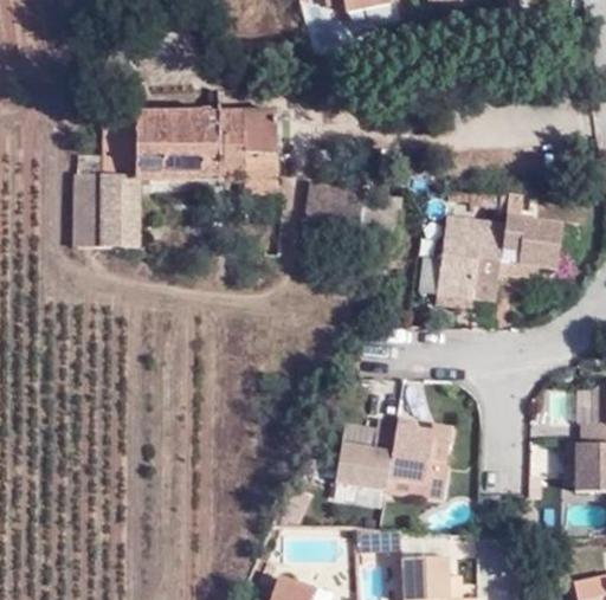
[(328,0),(329,2),(341,0),(347,0),(348,10),(393,1),(393,0),(328,0)]
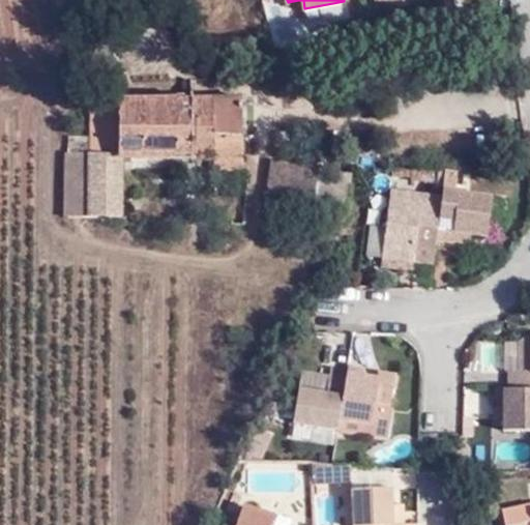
[(117,100),(88,100),(88,127),(65,126),(64,208),(123,210),(122,150),(213,151),(214,167),(244,168),(242,92),(117,93),(117,100)]
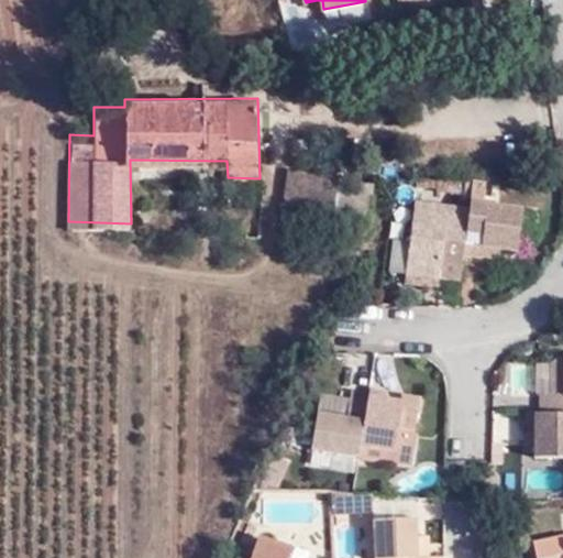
[(374,182),(290,171),(285,203),(333,209),(331,229),(365,234),(374,182)]
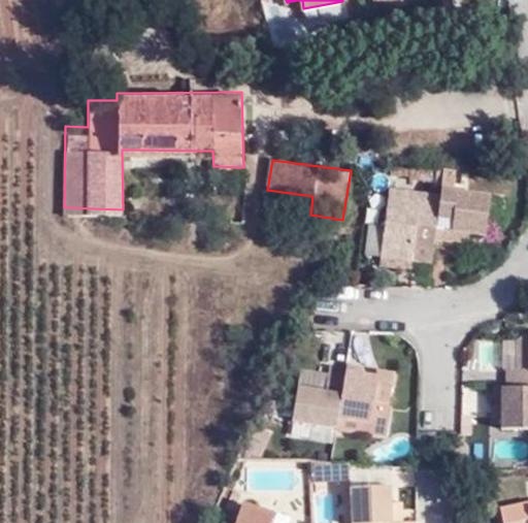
[(455,166),(443,166),(440,194),(435,237),(452,239),(452,229),(470,232),(484,234),(490,194),(452,189),(455,166)]
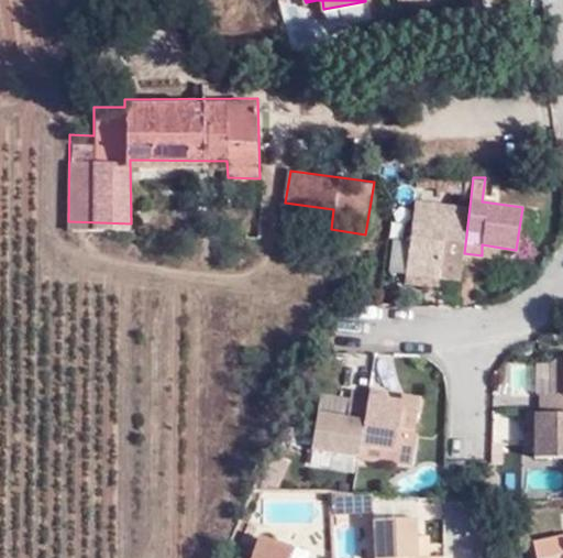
[(439,274),(461,277),(464,253),(470,207),(415,200),(406,271),(439,274)]
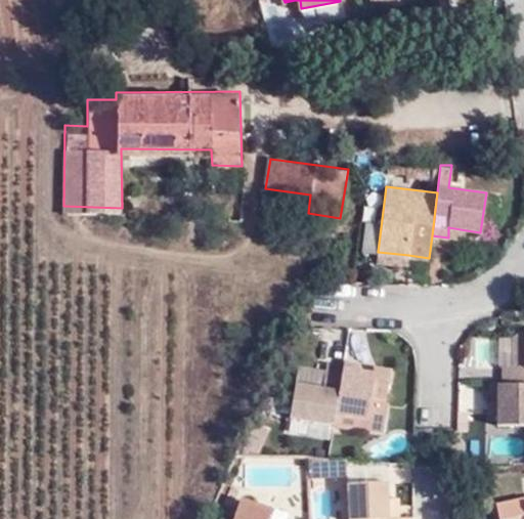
[(465,240),(467,230),(448,227),(448,238),(465,240)]
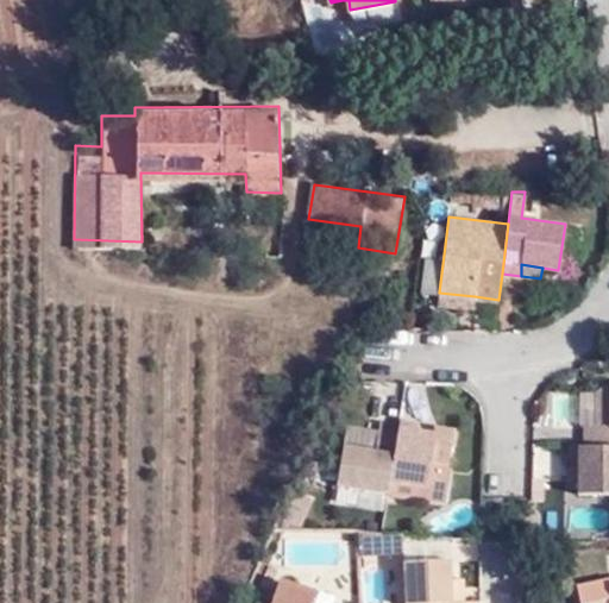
[(473,308),(475,296),(439,293),(438,303),(473,308)]
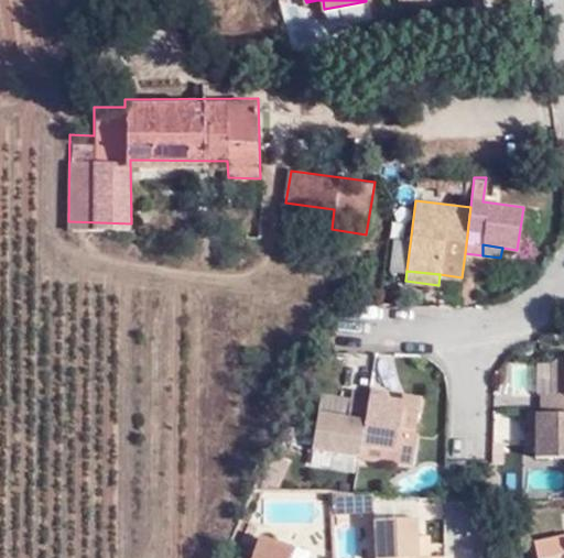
[(563,408),(563,353),(560,353),(553,361),(554,393),(542,393),(542,409),(563,408)]
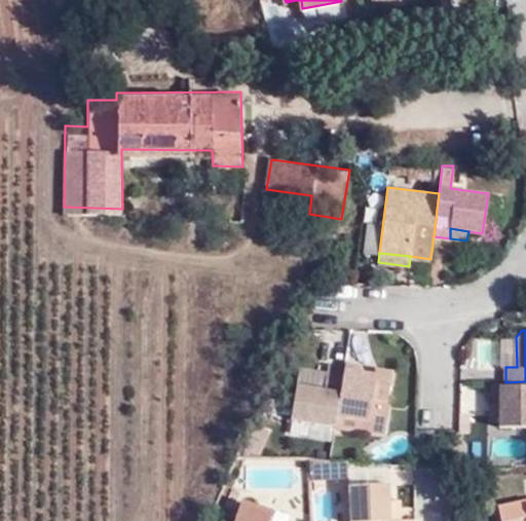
[(364,417),(362,429),(385,433),(390,406),(386,405),(392,369),(376,366),(375,372),(374,378),(361,375),(362,371),(363,365),(346,362),(345,365),(338,414),(364,417)]
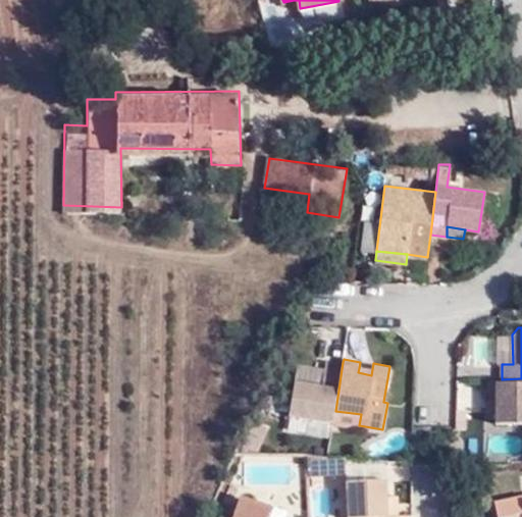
[(290,416),(333,422),(335,411),(343,362),(326,360),(323,383),(323,388),(315,386),(316,381),(296,378),(290,416)]
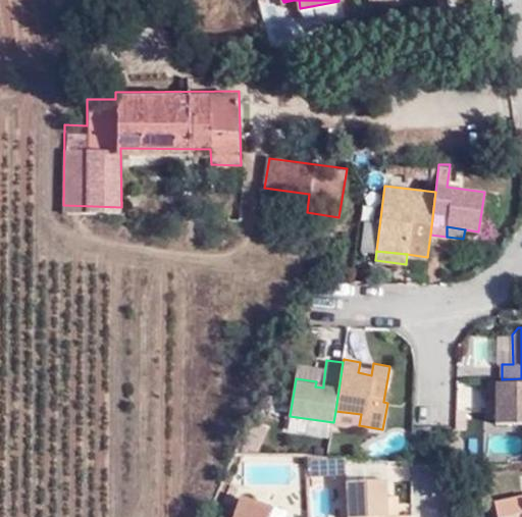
[(521,421),(521,378),(502,379),(488,379),(488,399),(498,400),(498,407),(498,421),(521,421)]
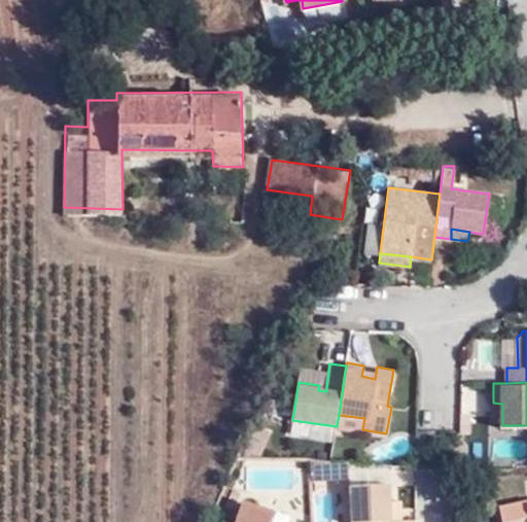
[(339,415),(337,426),(362,429),(364,418),(339,415)]
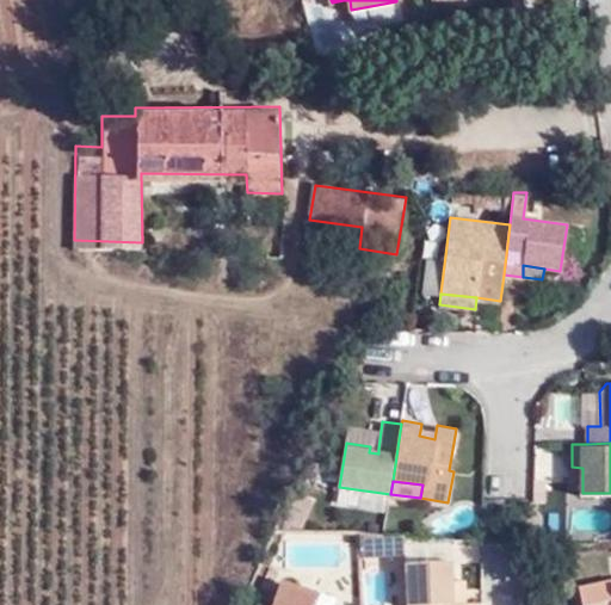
[(481,604),(482,600),(463,602),(452,603),(451,580),(449,562),(405,565),(406,604),(481,604)]
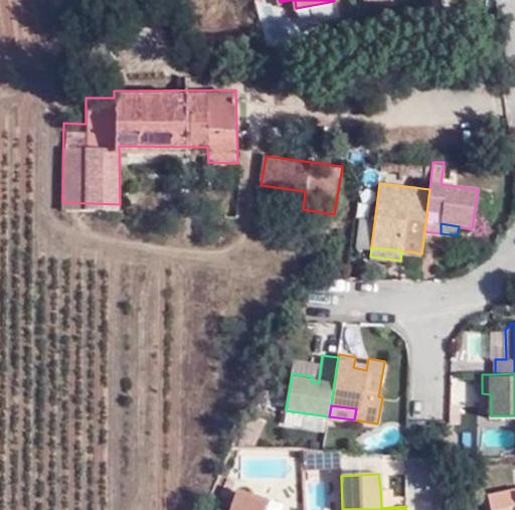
[(514,509),(514,484),(488,489),(492,509),(514,509)]
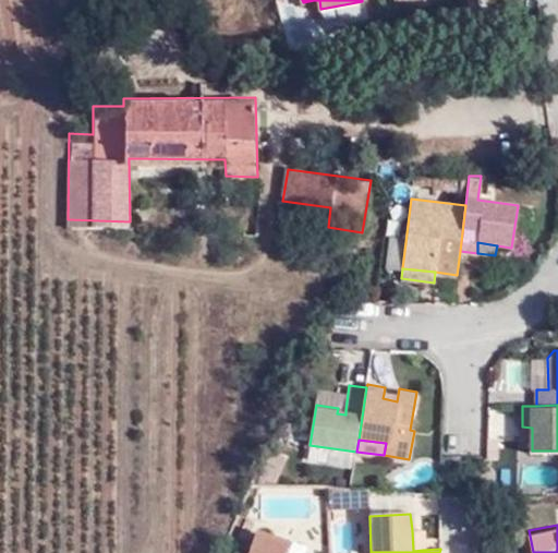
[(253,528),(244,552),(281,552),(287,539),(253,528)]
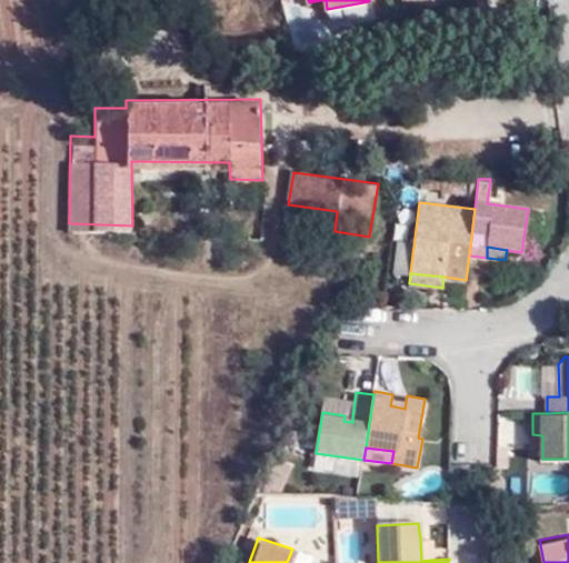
[(421,561),(431,560),(430,540),(420,540),(421,561)]
